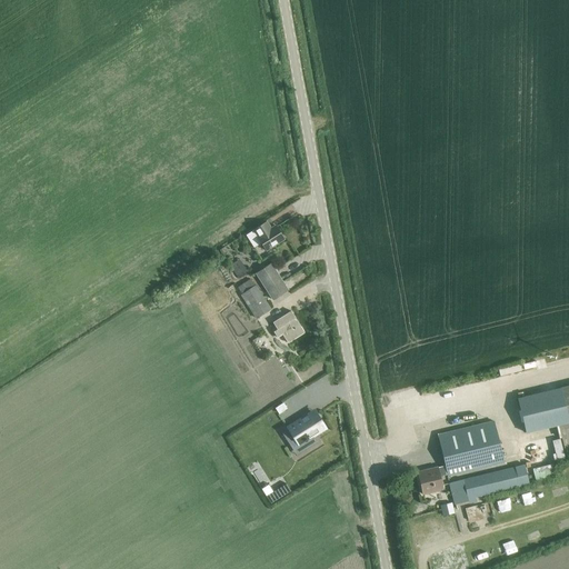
[(260,242),(265,249),(282,238),(275,226),(268,229),(263,223),(245,235),(252,247),(260,242)]
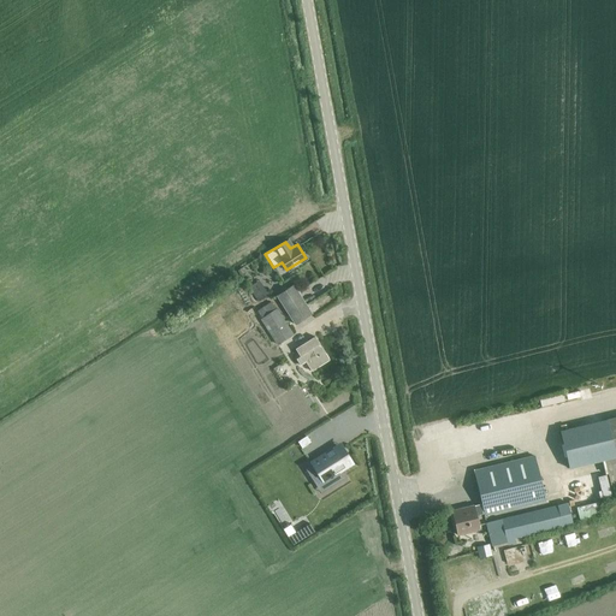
[(248,285),(241,286),(244,297),(252,296),(248,285)]
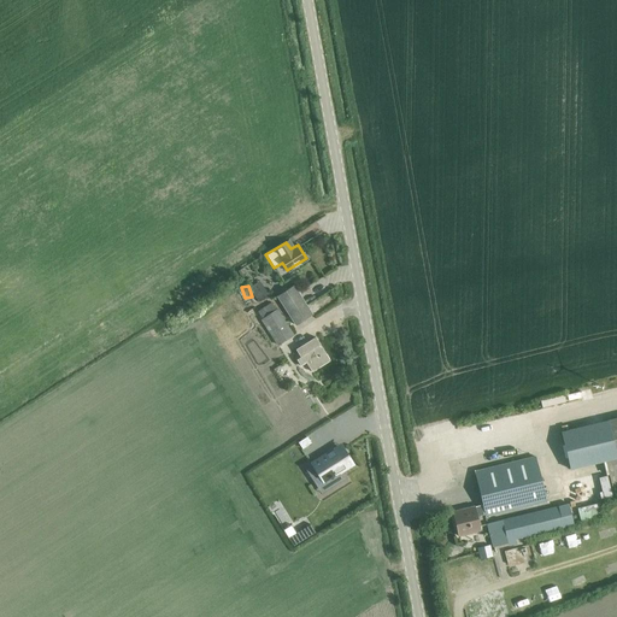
[(275,297),(293,324),(310,313),(292,286),(275,297)]
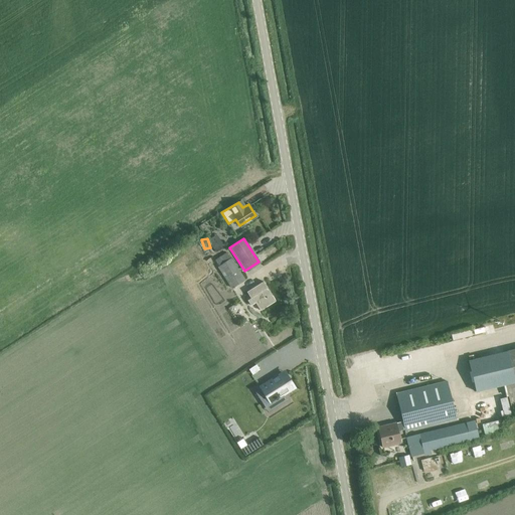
[(217,267),(229,287),(242,278),(230,259),(217,267)]
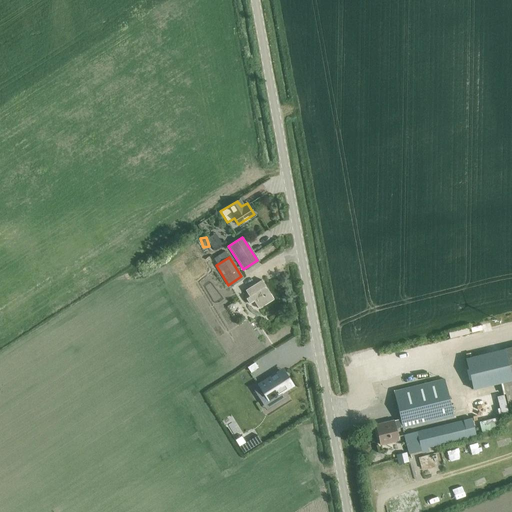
[(252,300),(257,307),(272,297),(260,279),(245,289),(248,294),(245,296),(248,302),(252,300)]
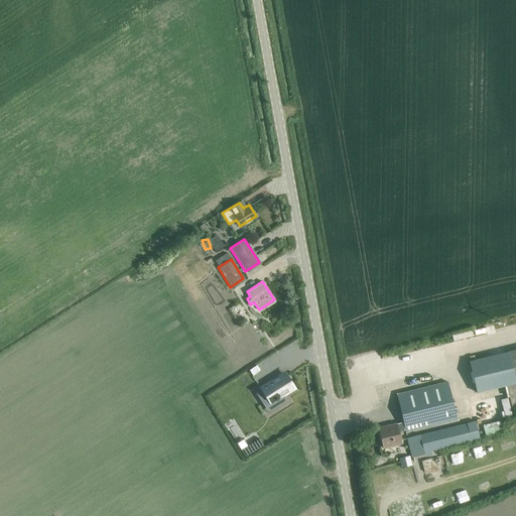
[(239,295),(232,301),(241,313),(248,307),(239,295)]
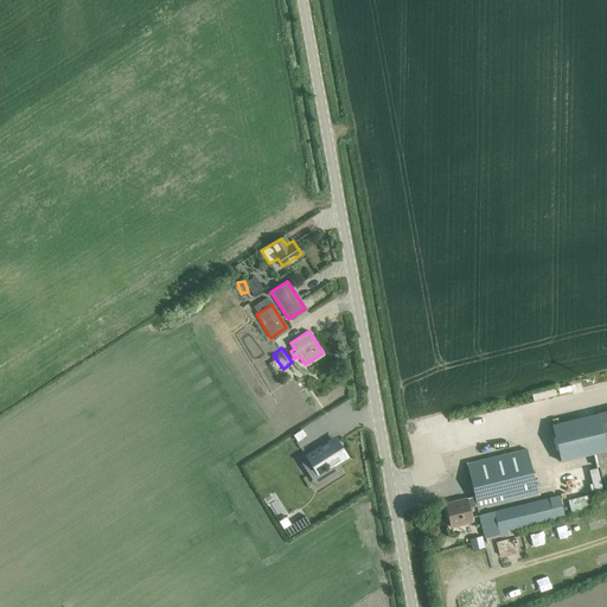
[(601,479),(606,477),(606,410),(551,425),(561,461),(595,453),(601,479)]
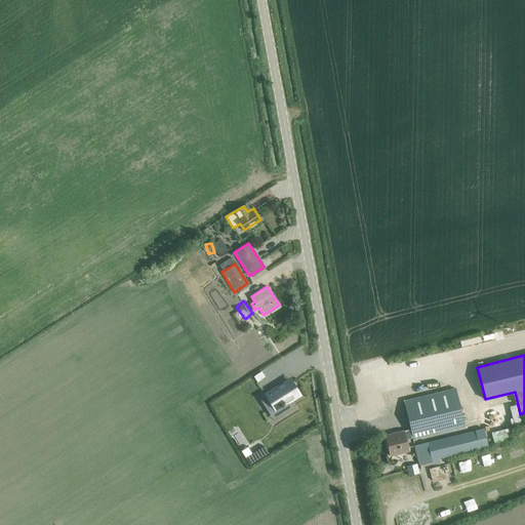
[(275,410),(299,395),(290,381),(284,385),(283,382),(265,394),(266,395),(259,399),(266,408),(272,404),(275,410)]
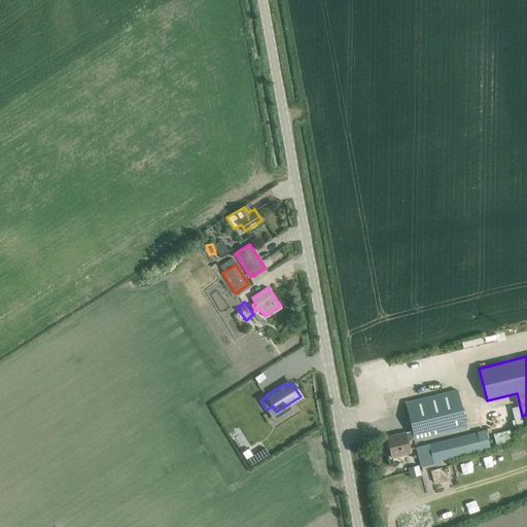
[(414,440),(414,441),(466,428),(457,390),(405,402),(412,431),(405,432),(386,436),(391,458),(410,453),(407,441),(414,440)]
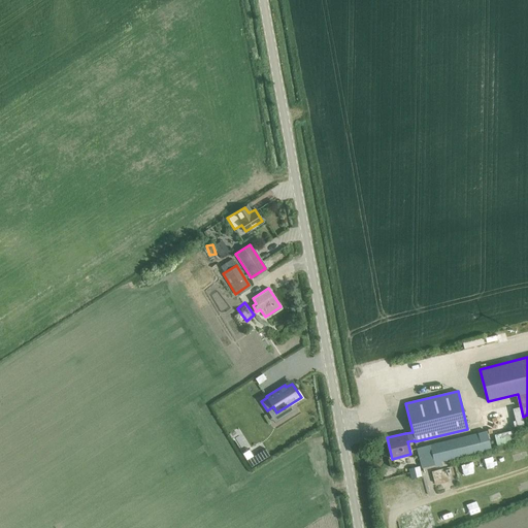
[(422,465),(422,467),(434,464),(434,463),(449,459),(491,449),(486,430),(477,433),(429,444),(426,446),(417,448),(422,465)]
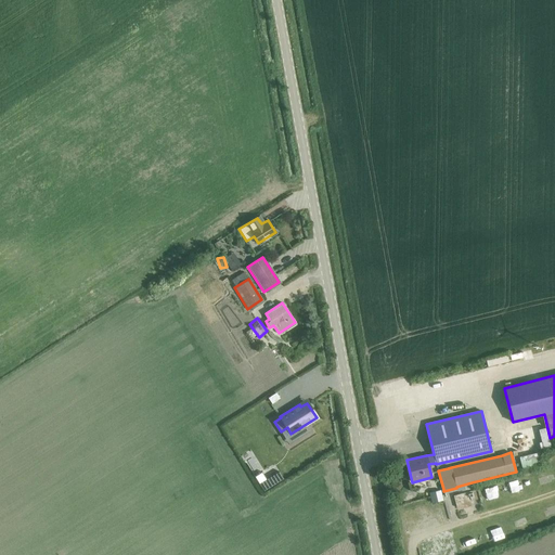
All buildings are outlined.
